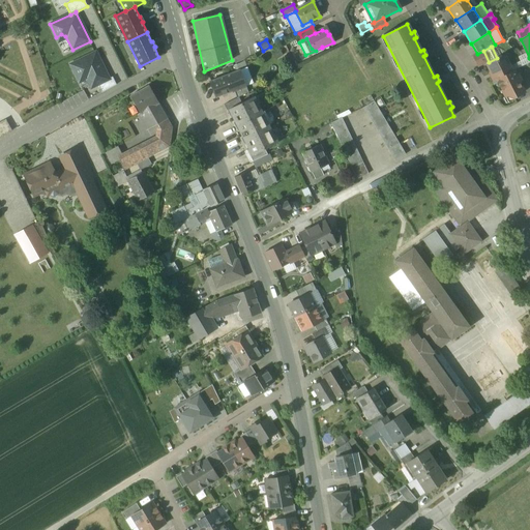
[(284,56),(278,49),(271,54),(276,61),(284,56)]
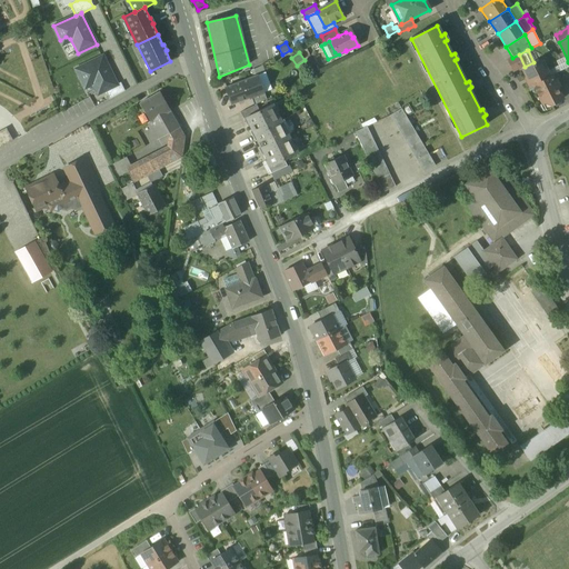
[(525,67),(519,55),(512,58),(507,60),(512,72),(525,67)]
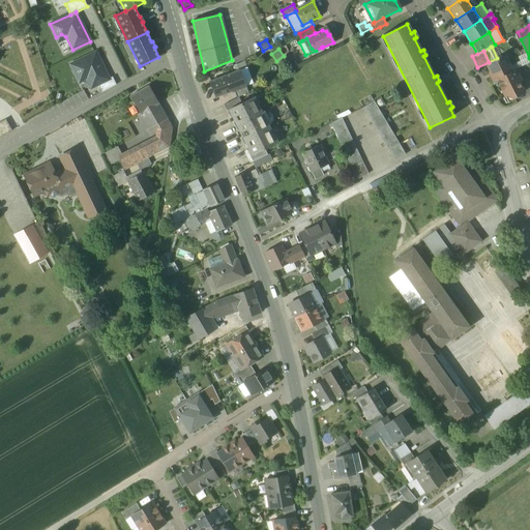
[(97,85),(109,80),(109,79),(95,53),(70,65),(76,76),(83,72),(91,88),(97,85)]
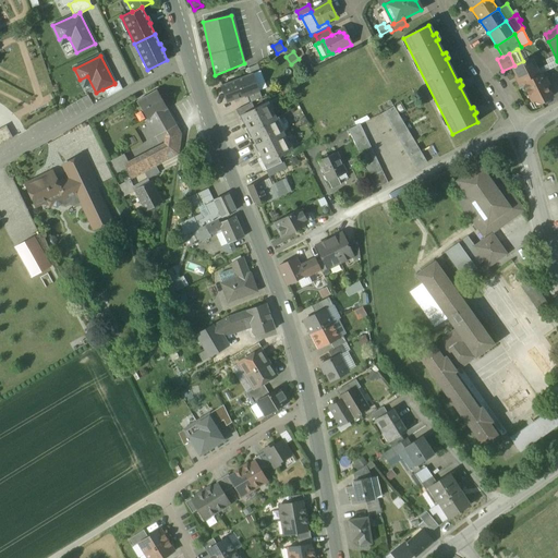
[(538,69),(541,74),(545,72),(557,67),(555,61),(553,57),(545,60),(547,64),(538,69)]
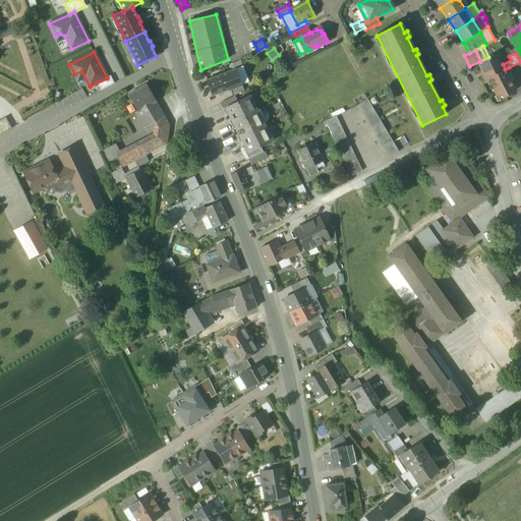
[(485,79),(487,78),(503,70),(496,55),(478,64),(482,71),(481,72),(485,79)]
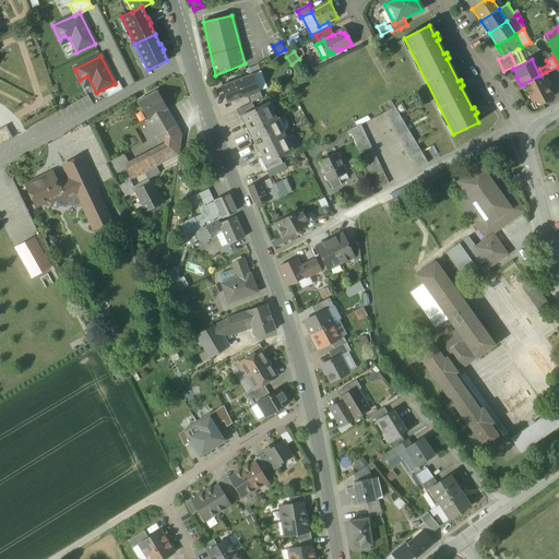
[(250,68),(246,70),(248,74),(260,70),(258,64),(250,68)]
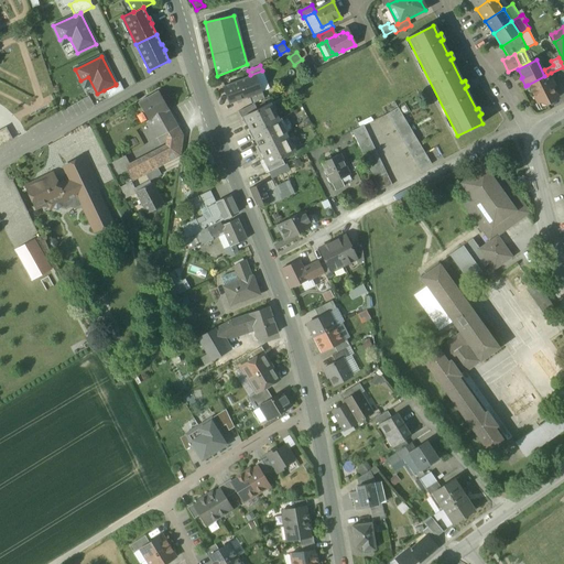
[(256,75),(262,93),(270,89),(263,72),(256,75)]
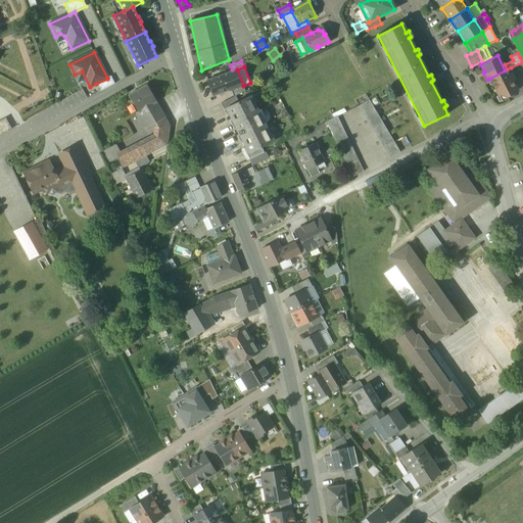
[(237,69),(224,75),(229,90),(231,91),(235,89),(243,86),(237,69)]
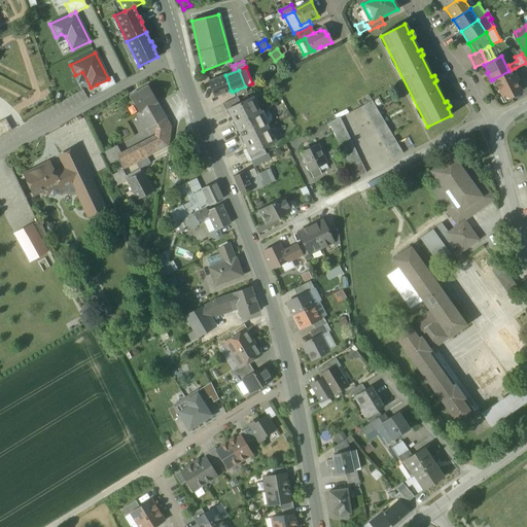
[(511,70),(508,71),(493,79),(502,97),(507,99),(521,92),(516,81),(518,80),(515,75),(515,74),(513,75),(511,70)]
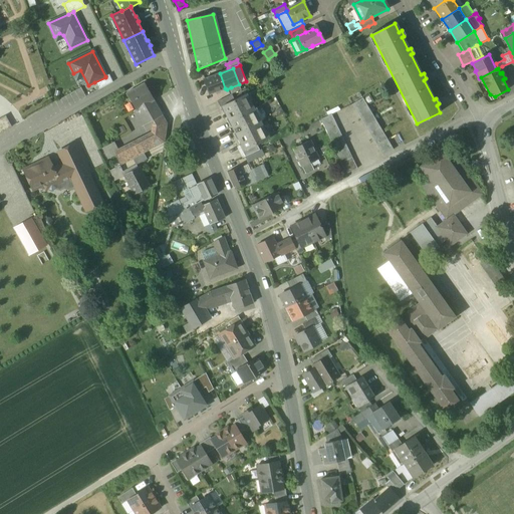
[(208,94),(225,88),(220,73),(203,79),(208,94)]
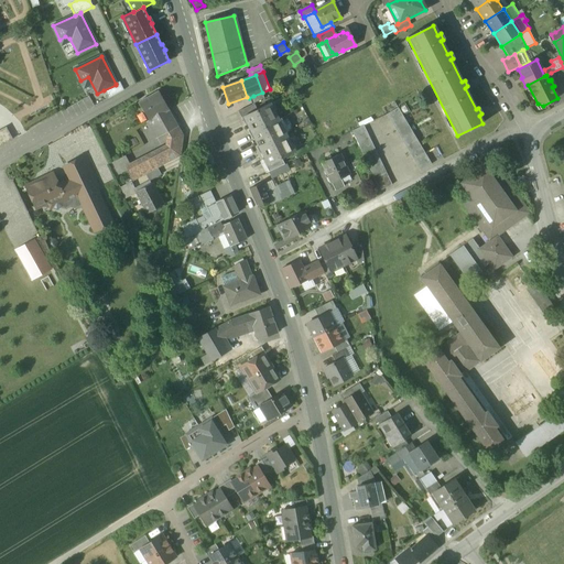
[(116,85),(104,90),(108,99),(123,90),(119,82),(116,84),(116,85)]
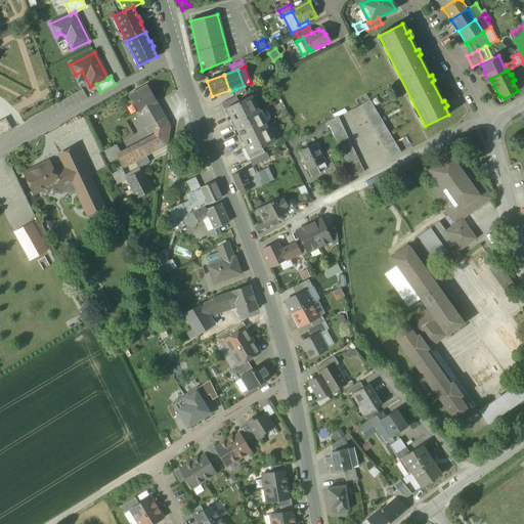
[(128,95),(138,114),(147,108),(157,103),(157,102),(147,84),(128,95)]
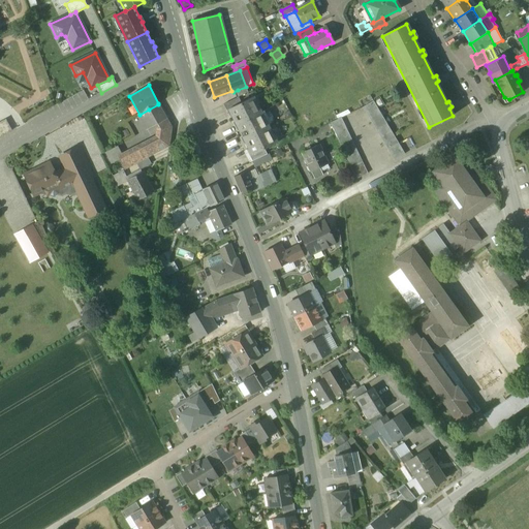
[(234,92),(236,98),(238,97),(248,92),(246,87),(238,90),(234,92)]
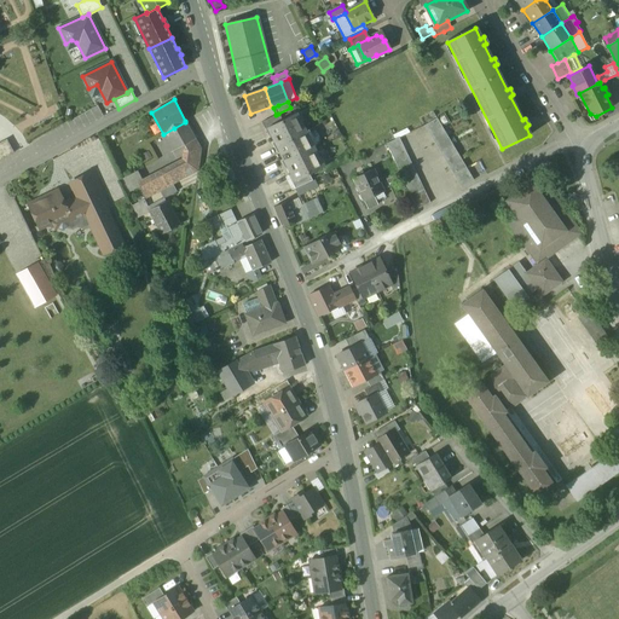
[(282,121),(278,114),(276,115),(261,123),(267,136),(282,128),(278,122),(282,121)]
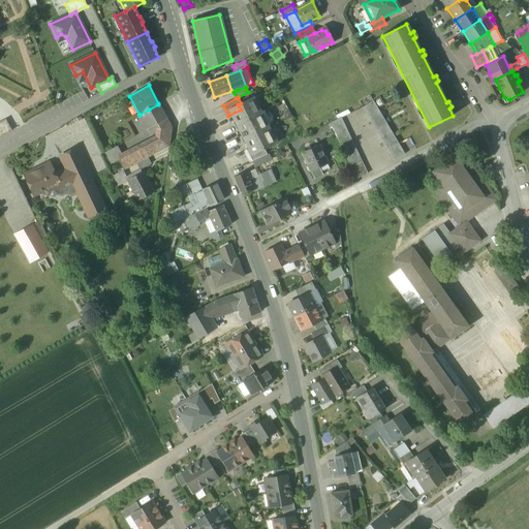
[(230,117),(235,125),(261,113),(253,97),(241,103),(238,104),(241,110),(228,116),(229,117),(230,117)]
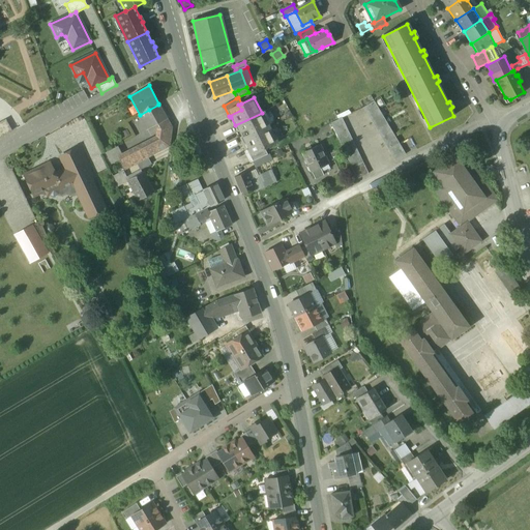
[(362,108),(365,114),(377,107),(374,101),(362,108)]
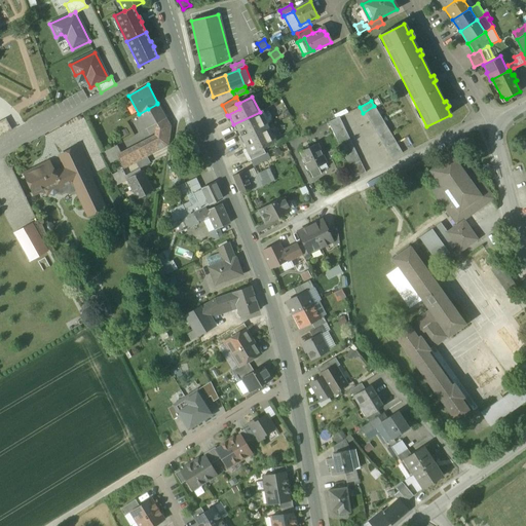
[(148,109),(150,113),(156,123),(166,118),(165,117),(166,117),(164,114),(165,113),(162,112),(163,110),(160,109),(161,107),(158,105),(159,104),(158,103),(157,104),(148,109)]
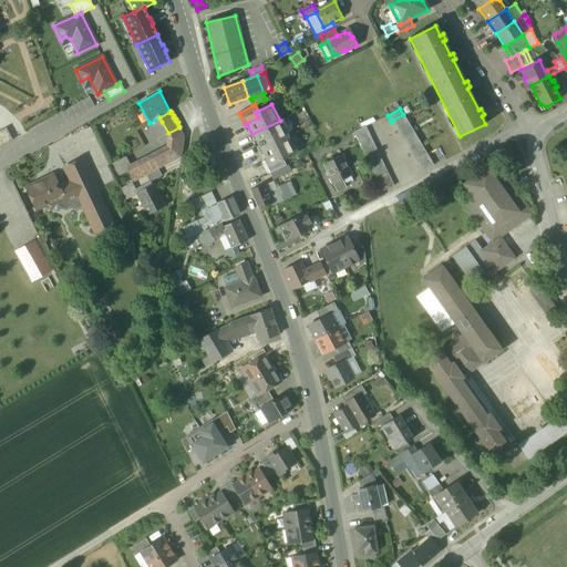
[(391,122),(394,127),(406,120),(403,114),(391,122)]
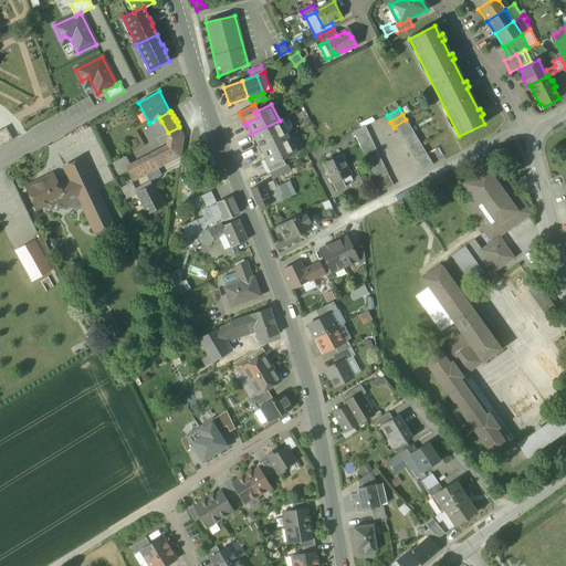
[(148,123),(150,127),(161,122),(159,117),(149,123),(148,123)]
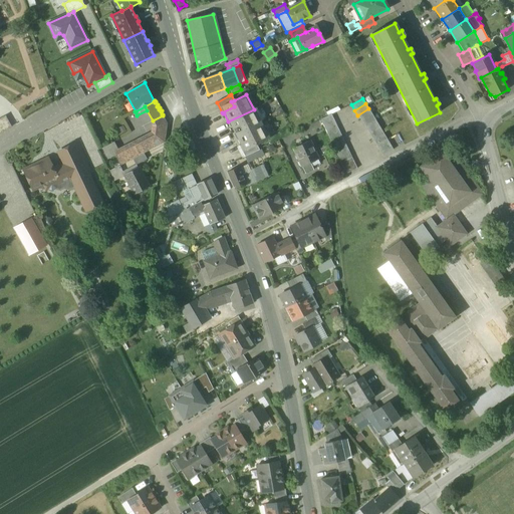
[(338,106),(326,112),(328,115),(331,114),(340,110),(338,106)]
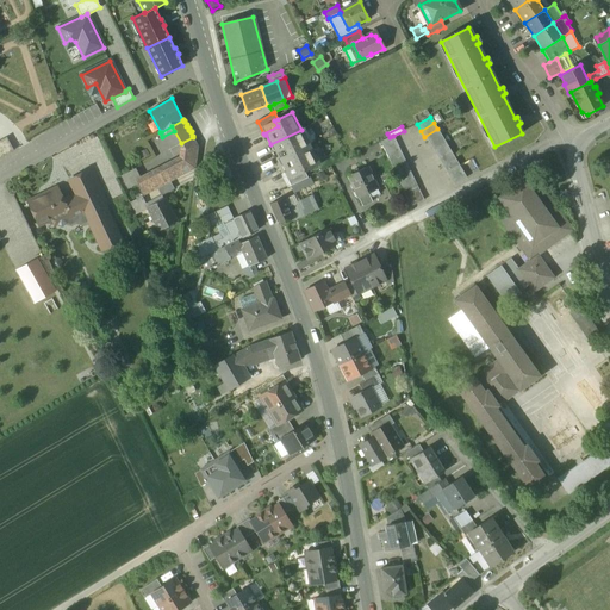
[(424,137),(429,143),(441,136),(437,129),(424,137)]
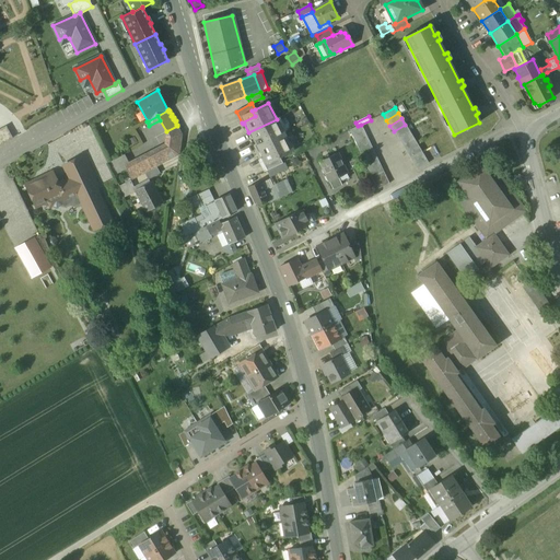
[(252,139),(257,149),(284,135),(277,119),(248,132),(247,133),(251,140),(252,139)]
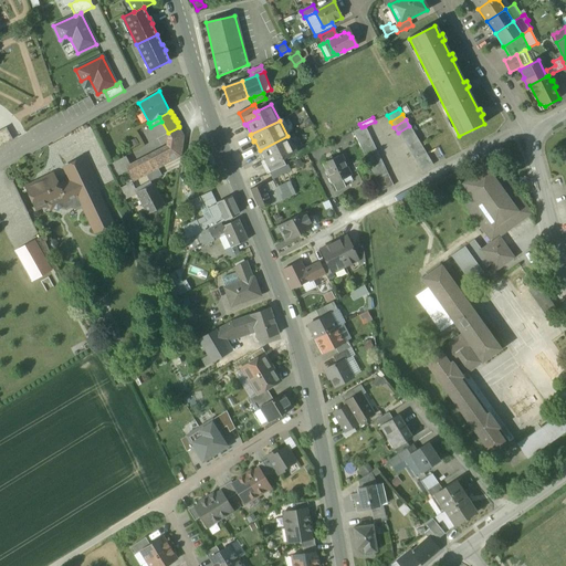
[(163,135),(168,133),(161,122),(150,127),(156,139),(163,135)]
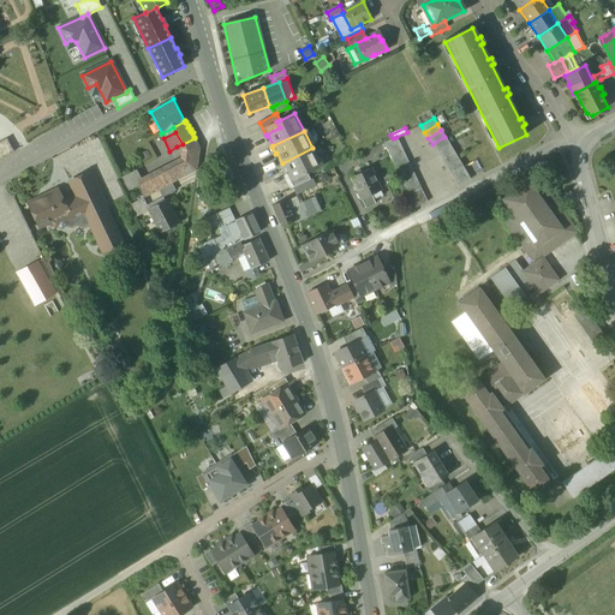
[(383,143),(386,149),(399,143),(396,137),(383,143)]
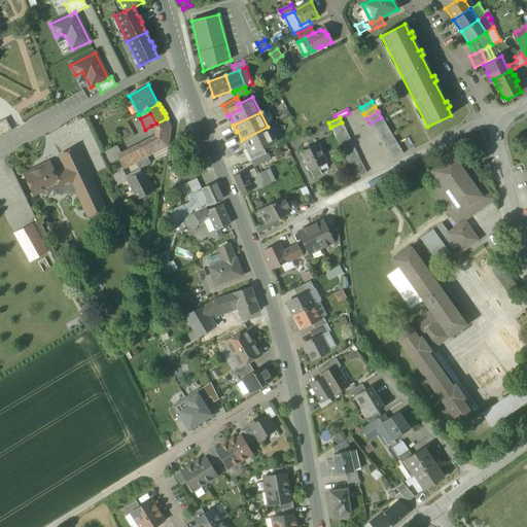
[(384,123),(381,117),(371,124),(374,129),(384,123)]
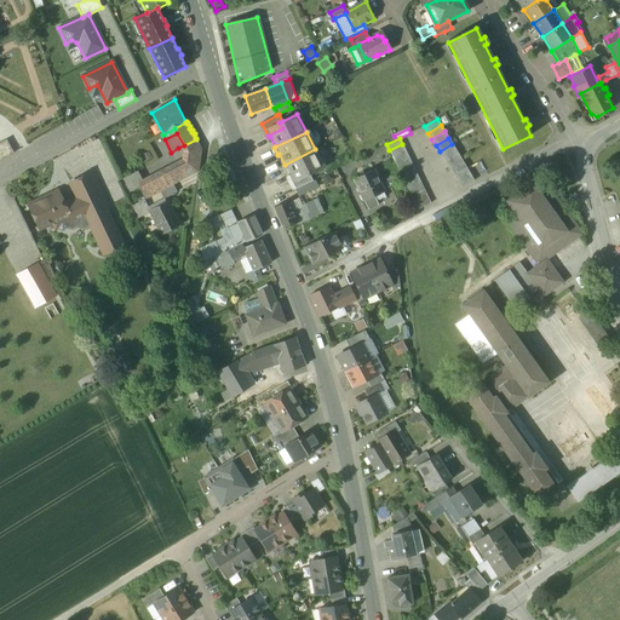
[(181,160),(141,181),(143,185),(139,188),(145,200),(159,193),(173,185),(197,172),(201,149),(196,139),(184,145),(178,148),(181,153),(181,160)]
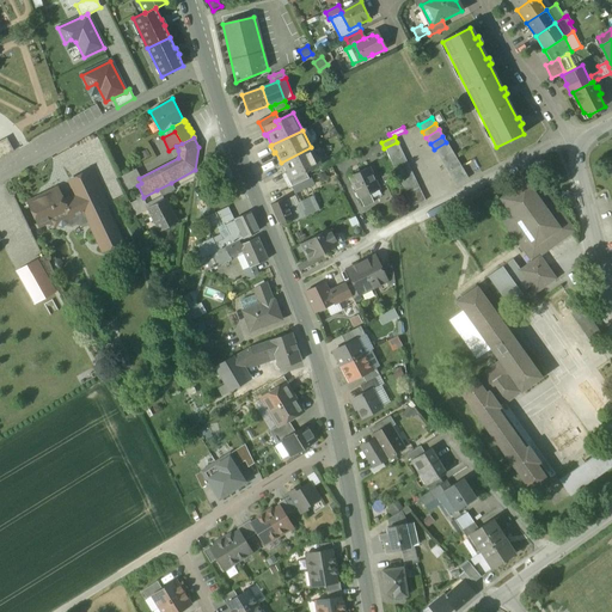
[(7,139),(0,142),(2,147),(7,155),(14,152),(7,139)]
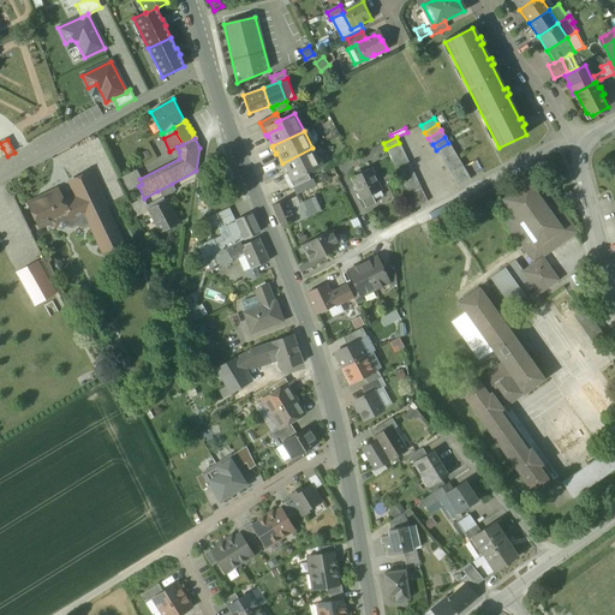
[(386,149),(389,156),(402,150),(399,143),(386,149)]
